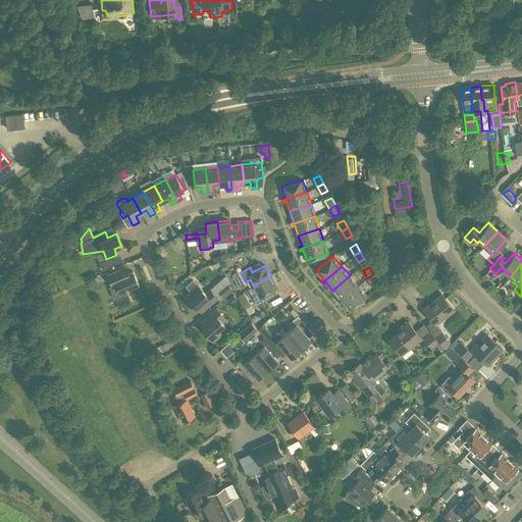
[(121,276),(118,269),(107,274),(112,285),(116,283),(120,293),(139,284),(133,271),(121,276)]
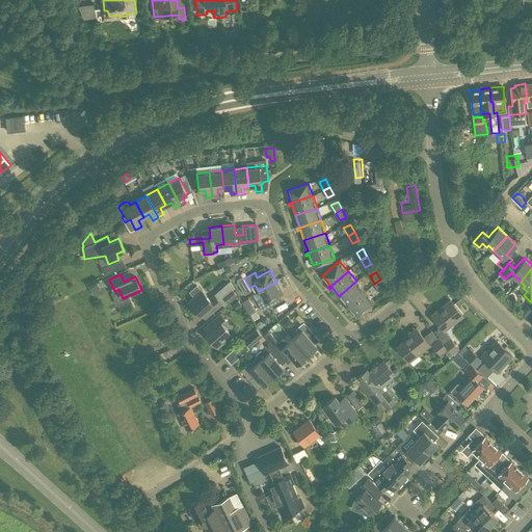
[(380,280),(374,284),(378,291),(384,288),(380,280)]
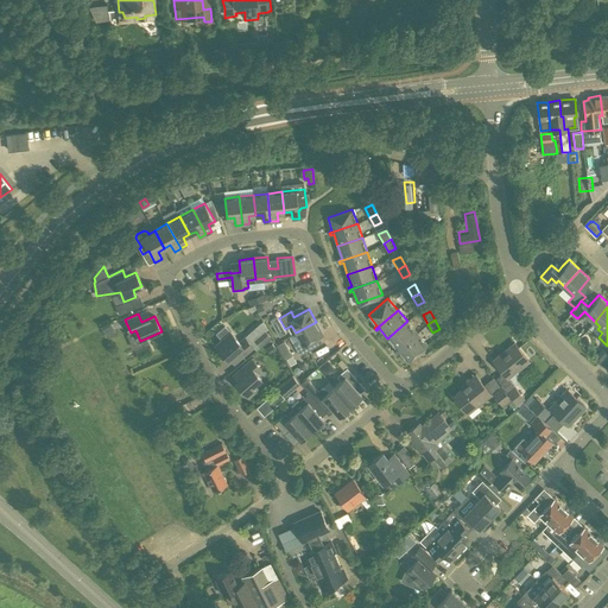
[(394,352),(417,333),(407,321),(387,339),(396,348),(393,350),(394,352)]
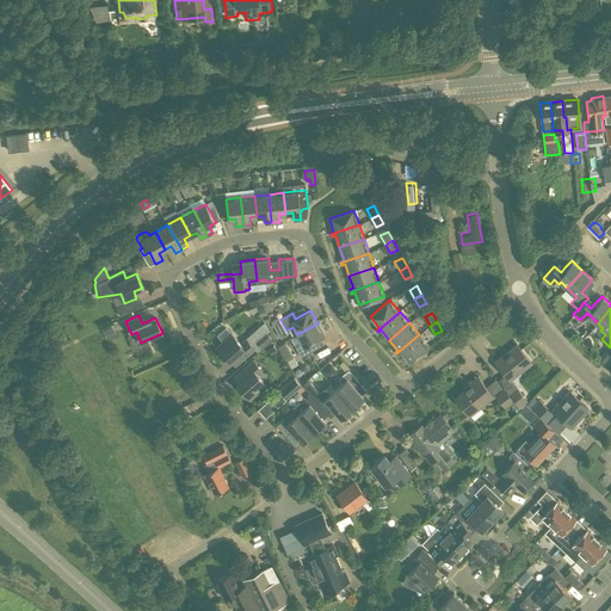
[(318,323),(297,334),(301,341),(295,345),(301,357),(313,350),(309,344),(325,335),(318,323)]
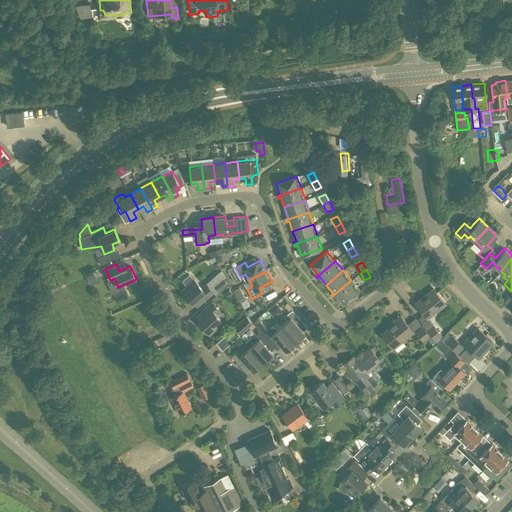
[(93,273),(86,276),(89,283),(96,280),(93,273)]
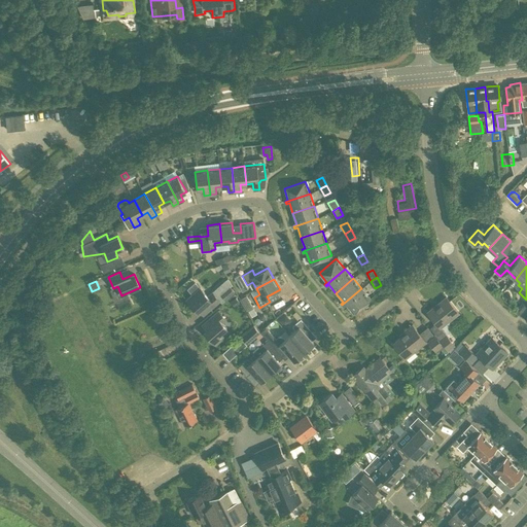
[(186,299),(197,312),(206,304),(210,309),(219,301),(212,292),(207,295),(200,286),(195,281),(186,288),(191,294),(186,299)]
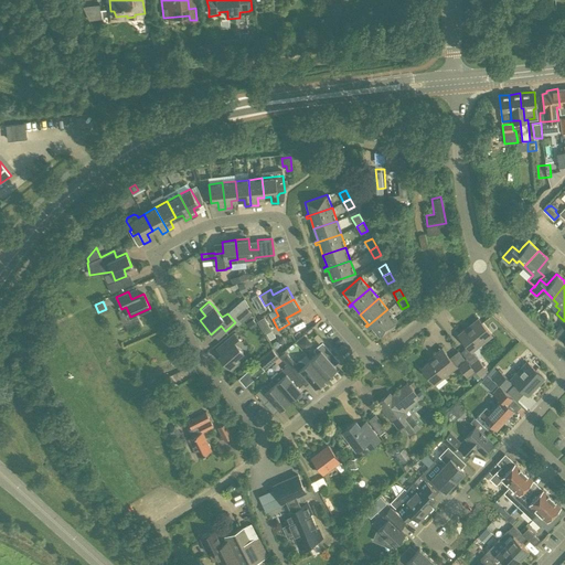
[(247,322),(257,313),(254,309),(243,317),(247,322)]
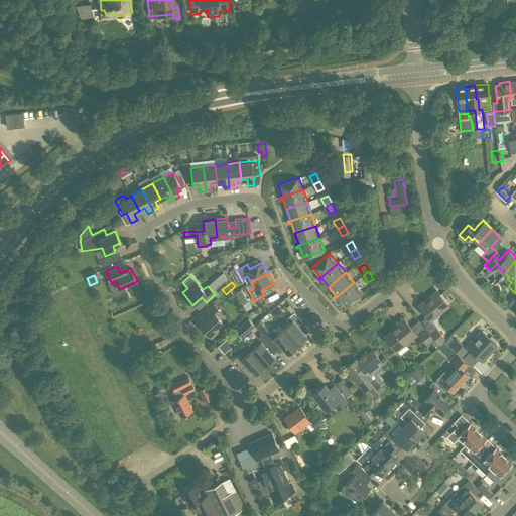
[(354,282),(335,298),(336,299),(339,297),(346,306),(363,292),(354,282)]
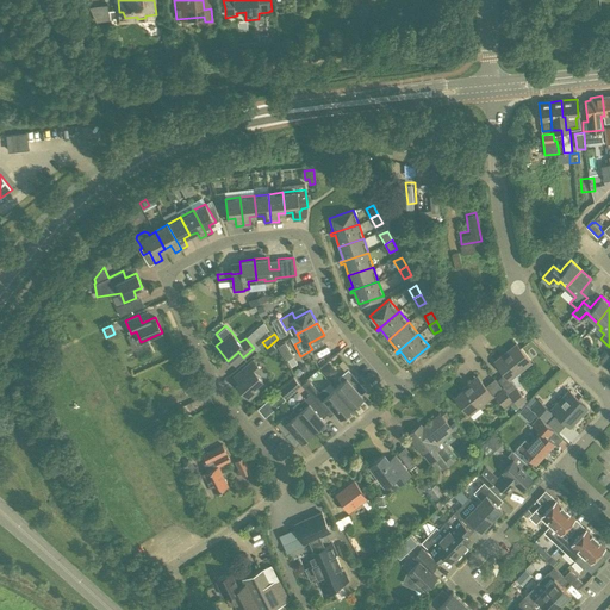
[(287,359),(293,355),(285,341),(279,346),(287,359)]
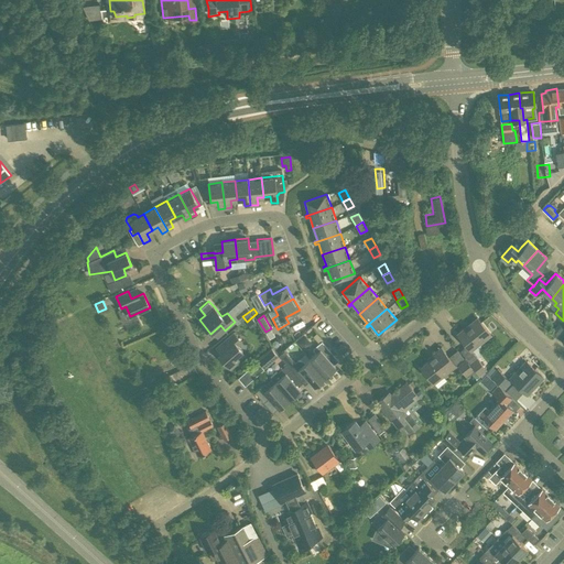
[(151,328),(147,329),(143,316),(129,321),(136,344),(144,340),(144,338),(153,336),(151,328)]
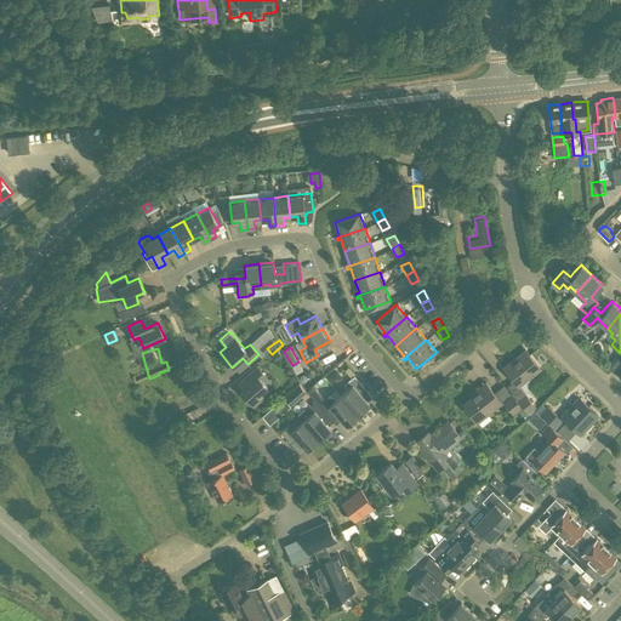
[(525,349),(503,368),(518,385),(540,368),(525,349)]
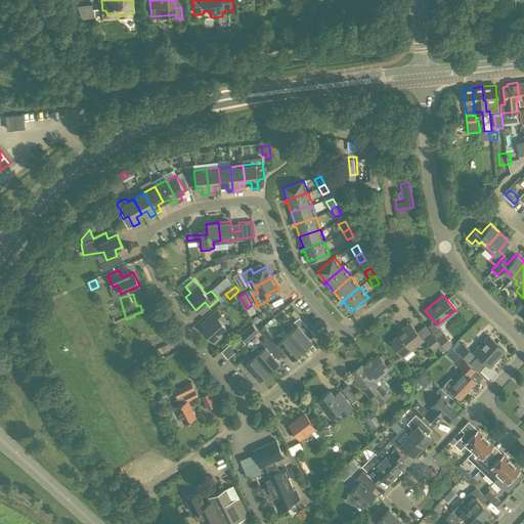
[(214,342),(223,335),(220,331),(225,325),(221,320),(224,317),(217,309),(207,317),(211,322),(203,330),(214,342)]
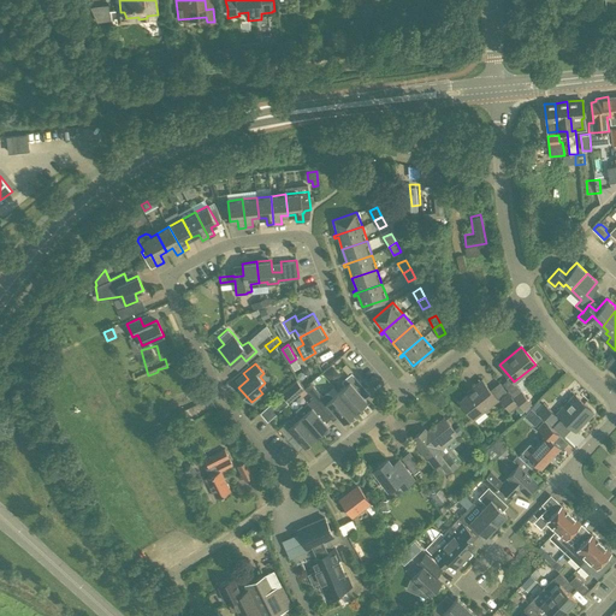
[(338,391),(355,410),(366,401),(355,388),(361,384),(351,372),(342,380),(345,385),(338,391)]
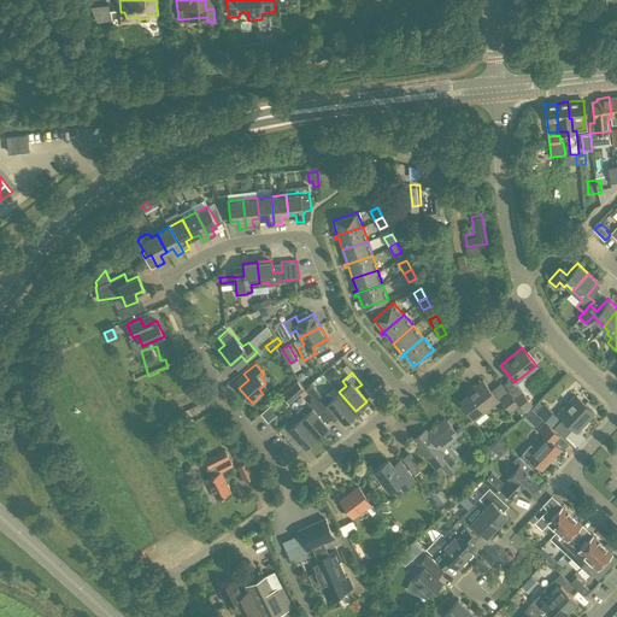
[(289,403),(305,389),(297,380),(281,394),(289,403)]
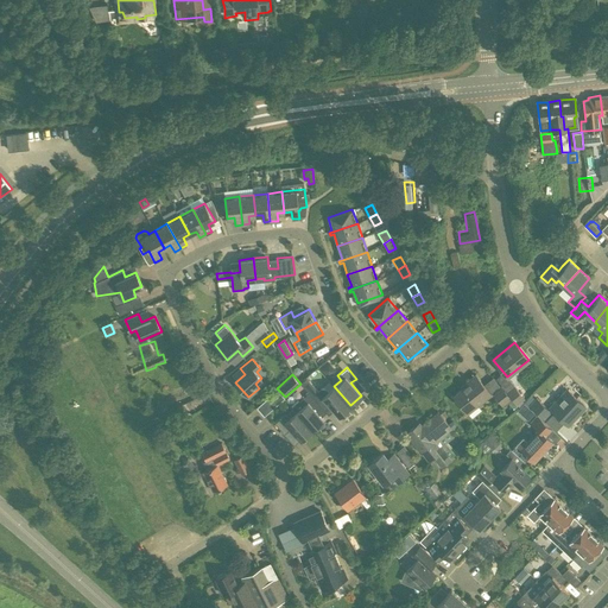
[(454,394),(468,413),(491,394),(475,374),(467,381),(468,382),(454,394)]
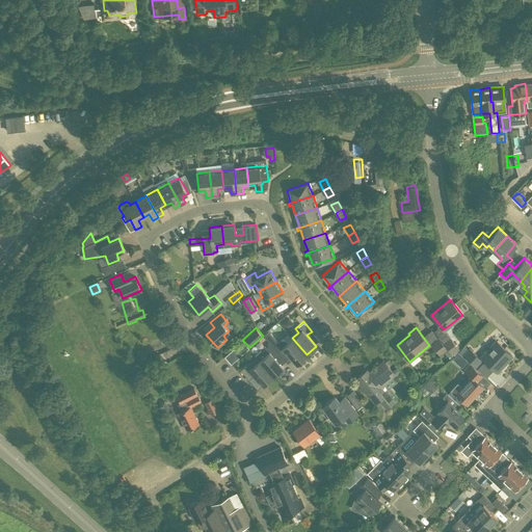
[(307,354),(292,338),(287,342),(285,340),(281,340),(278,342),(268,330),(263,335),(270,343),(278,353),(281,355),(286,351),(296,364),(307,354)]
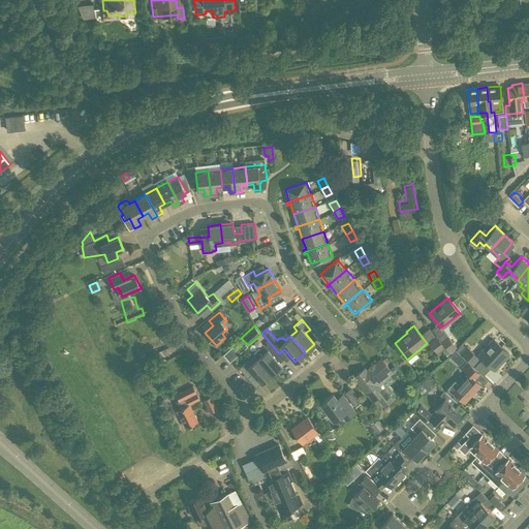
[(445,346),(436,335),(428,342),(437,352),(445,346)]
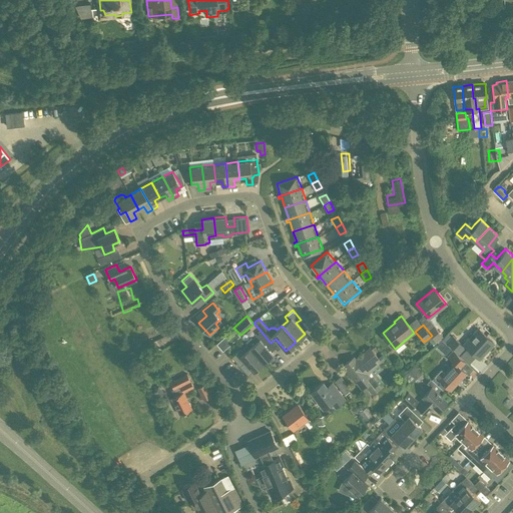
[(427,331),(436,341),(443,336),(434,325),(427,331)]
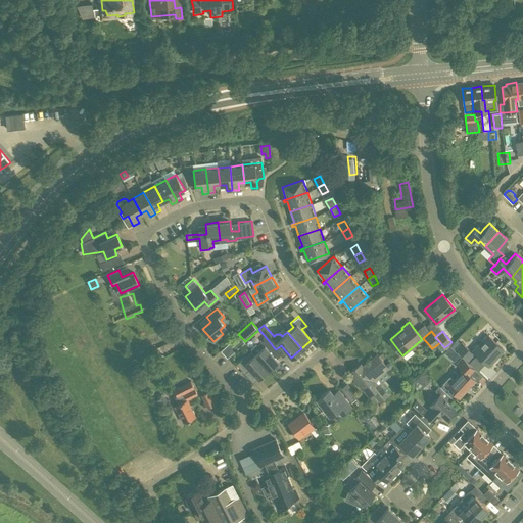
[(488,365),(504,349),(487,334),(472,351),(461,341),(455,348),(468,361),(475,352),(488,365)]
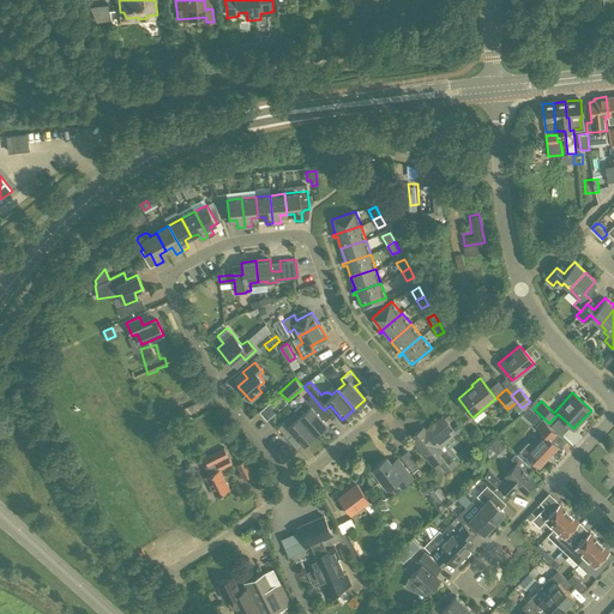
[(317,411),(321,408),(312,396),(302,404),(301,403),(294,410),(299,416),(299,415),(314,433),(326,423),(317,411)]
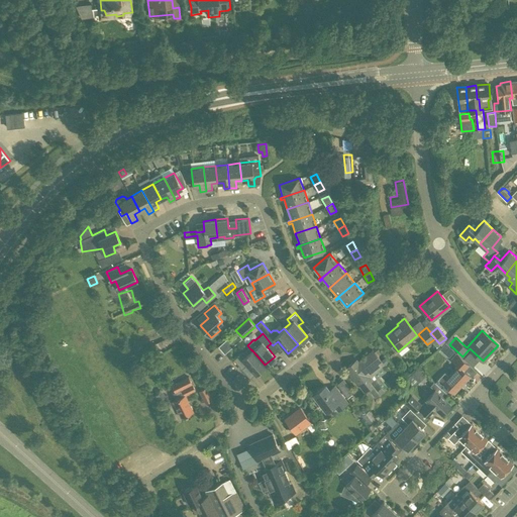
[(235,344),(229,337),(218,345),(225,353),(235,344)]
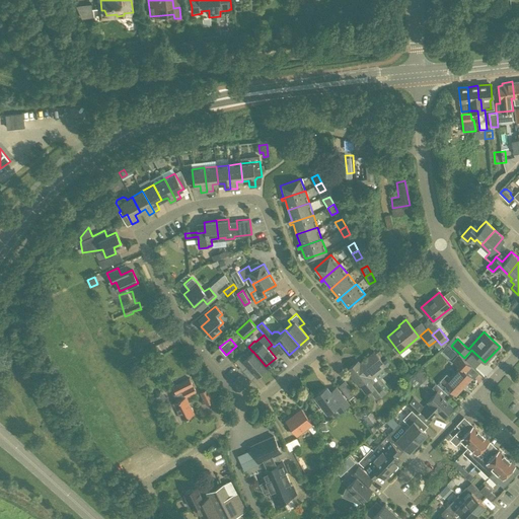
[(256,375),(266,366),(252,351),(252,352),(246,357),(243,353),(234,361),(242,370),(247,365),(256,375)]
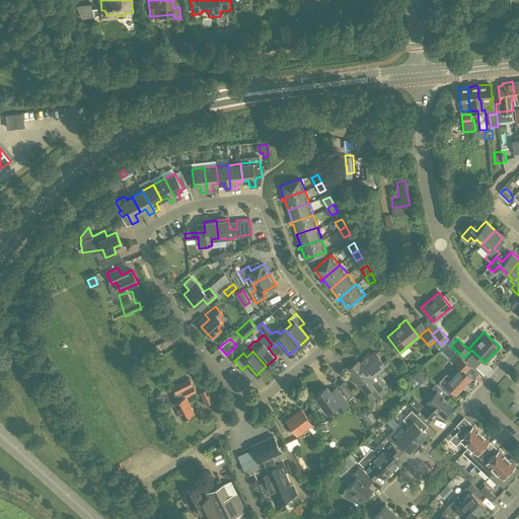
[(385,367),(381,362),(382,362),(374,351),(356,365),(354,363),(347,369),(350,372),(349,372),(357,382),(358,383),(367,393),(370,391),(376,399),(385,391),(378,382),(376,383),(368,373),(370,371),(374,376),(385,367)]
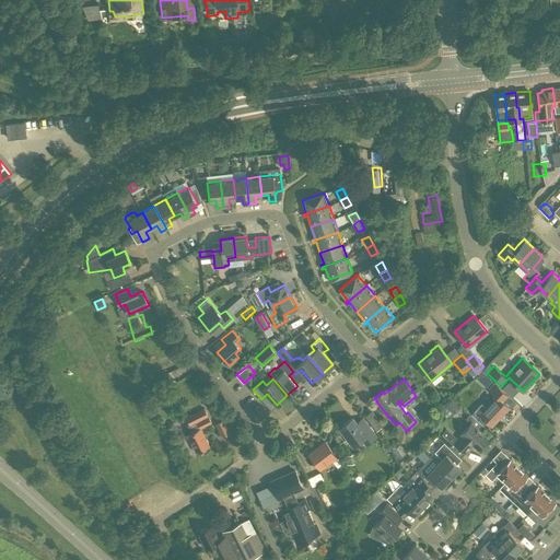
[(509,407),(503,401),(509,395),(494,382),(489,388),(496,395),(486,406),(481,403),(471,413),(482,424),(487,420),(491,426),(509,407)]
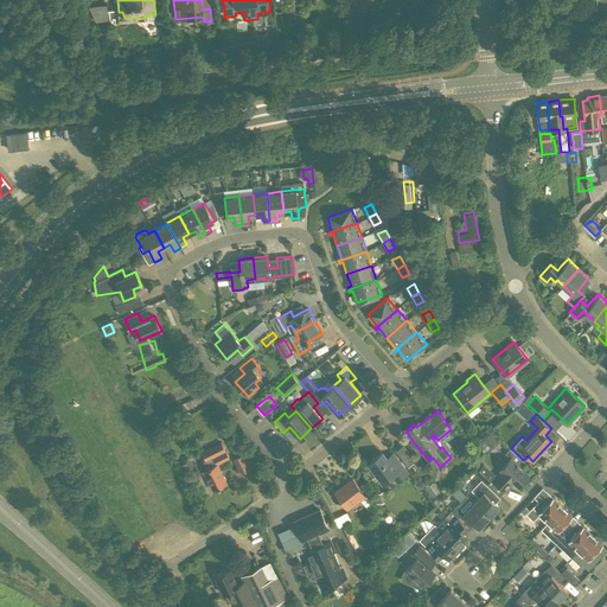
[(481,445),(490,454),(505,439),(497,430),(481,445)]
